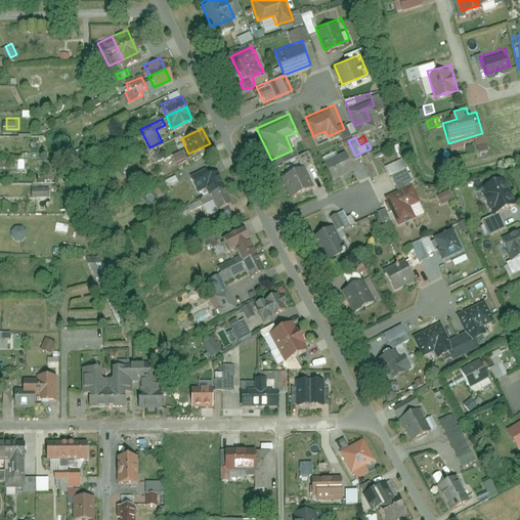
[(319,152),(332,178),(353,168),(349,159),(344,148),(333,154),(330,146),(319,152)]
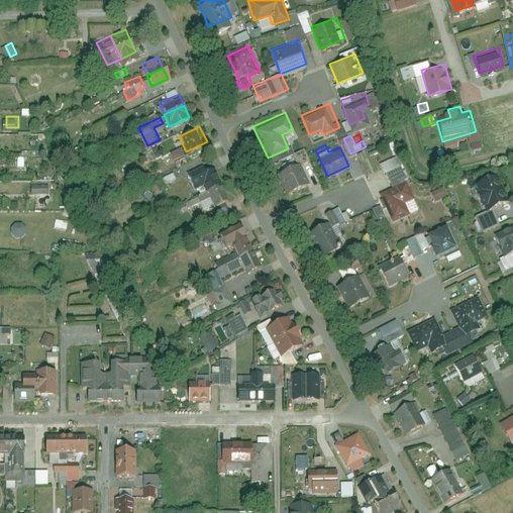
[(177,158),(185,154),(182,146),(173,149),(177,158)]
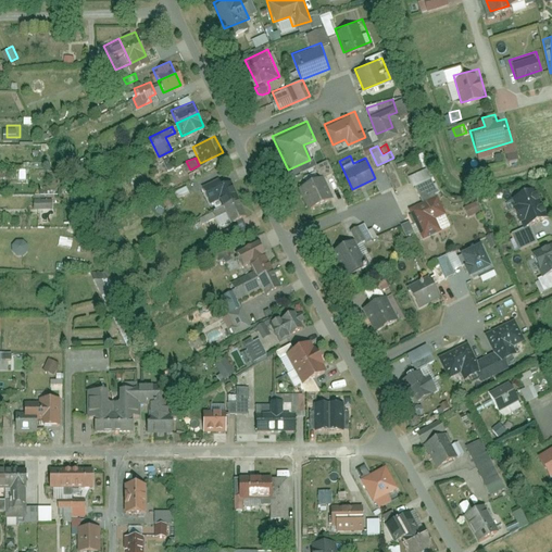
[(331,159),(320,162),(323,175),(335,172),(331,159)]
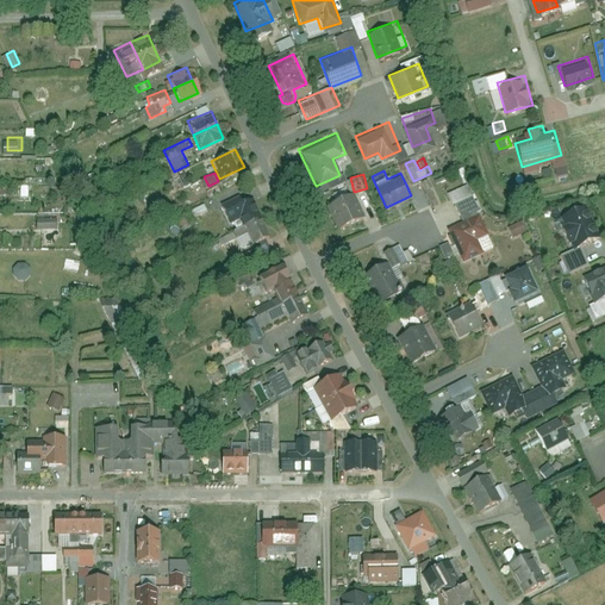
[(319,197),(332,226),(360,214),(347,185),(319,197)]
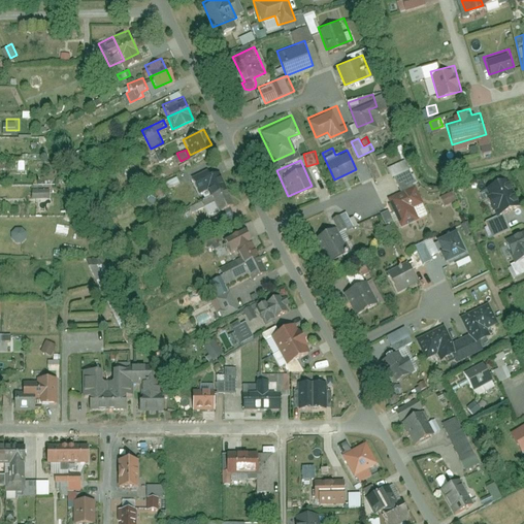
[(219,169),(200,177),(208,194),(226,186),(219,169)]
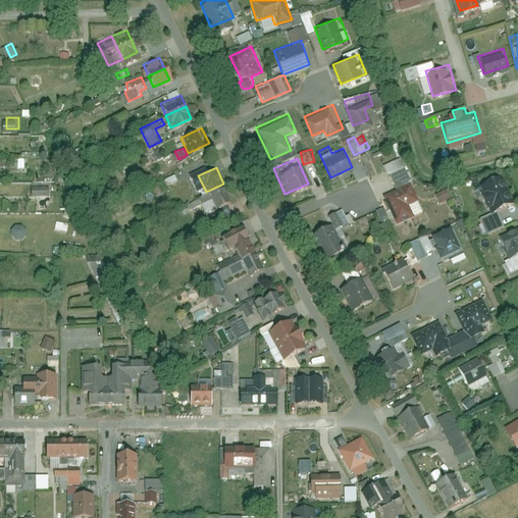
[(476,184),(488,210),(513,198),(502,172),(476,184)]
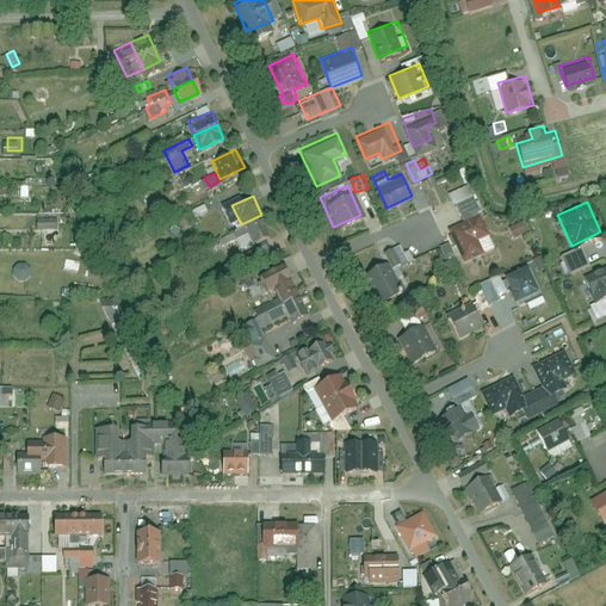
[(41,211),(41,227),(61,226),(61,211),(41,211)]
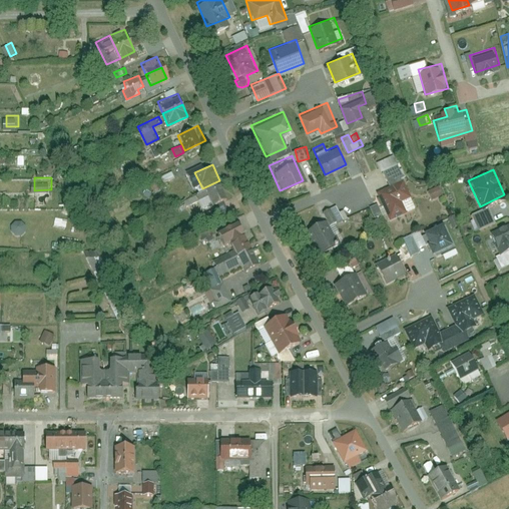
[(410,194),(403,177),(375,190),(387,217),(405,209),(400,199),(410,194)]
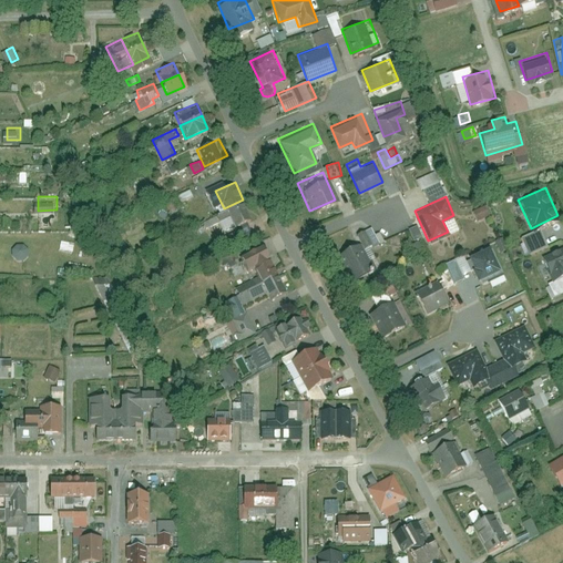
[(243,200),(224,208),(233,227),(252,217),(243,200)]
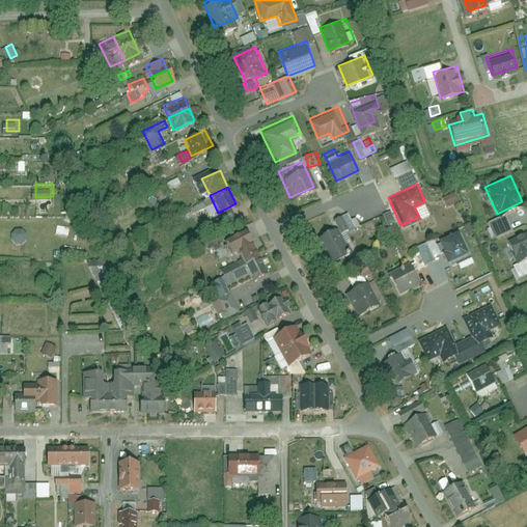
[(450,205),(462,198),(456,190),(445,196),(450,205)]
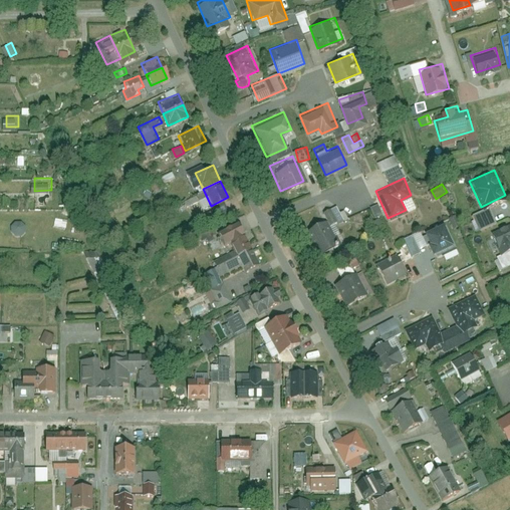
[(373,206),(377,216),(386,213),(380,203),(373,206)]
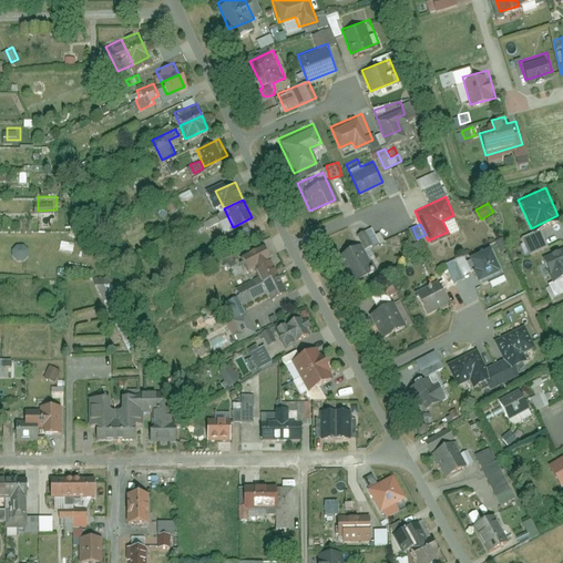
[(530,254),(552,243),(544,225),(524,235),(526,239),(524,242),(530,254)]
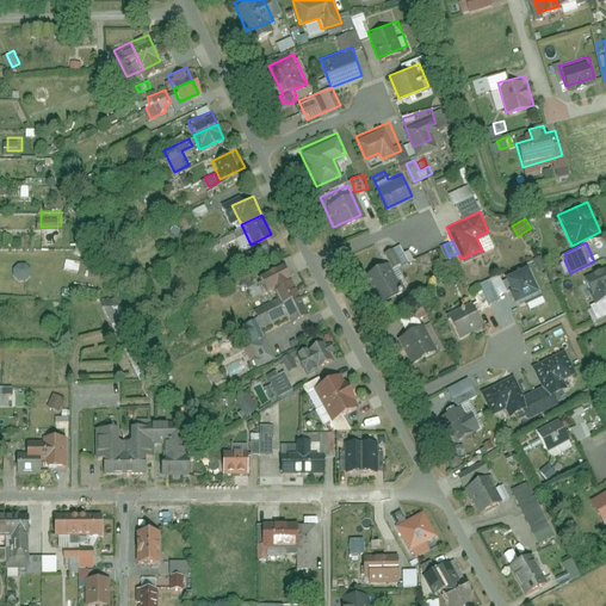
[(257,360),(276,351),(263,326),(285,314),(288,321),(309,310),(283,259),(254,273),(264,292),(270,289),(278,303),(240,322),(255,353),(253,354),(257,360)]
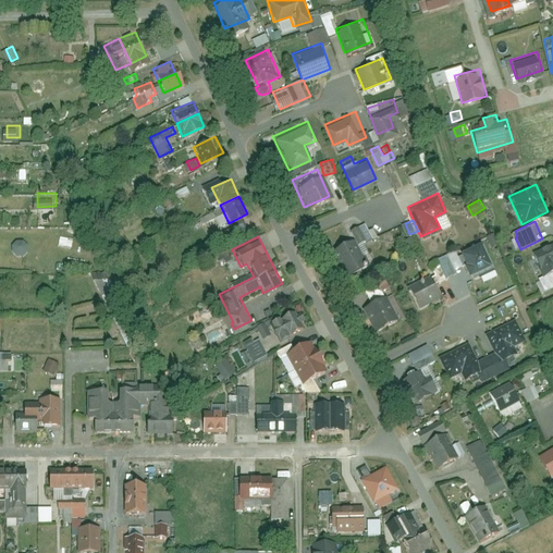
[(340,270),(365,257),(355,236),(329,248),(340,270)]
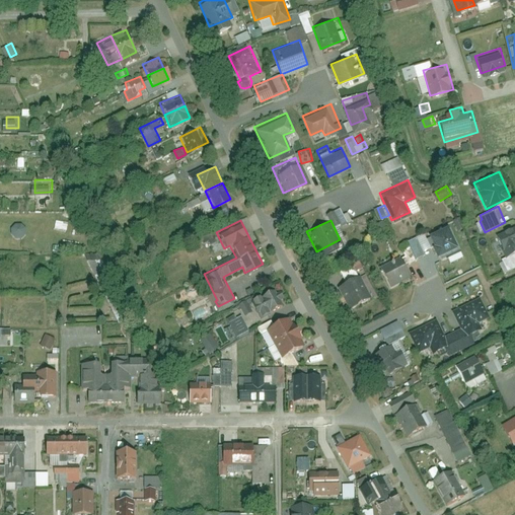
[(14,222),(14,235),(28,235),(28,221),(14,222)]
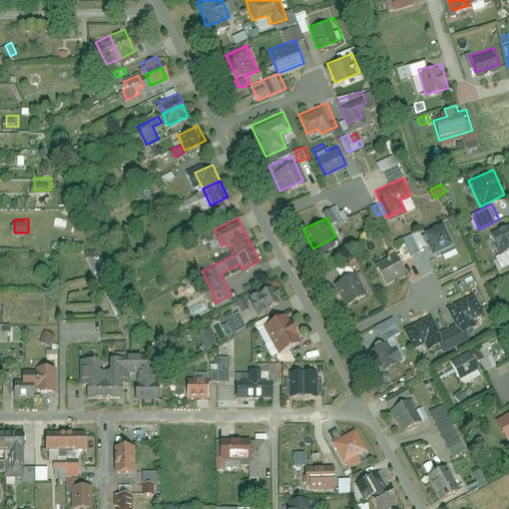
[(488,229),(498,253),(508,248),(508,221),(488,229)]
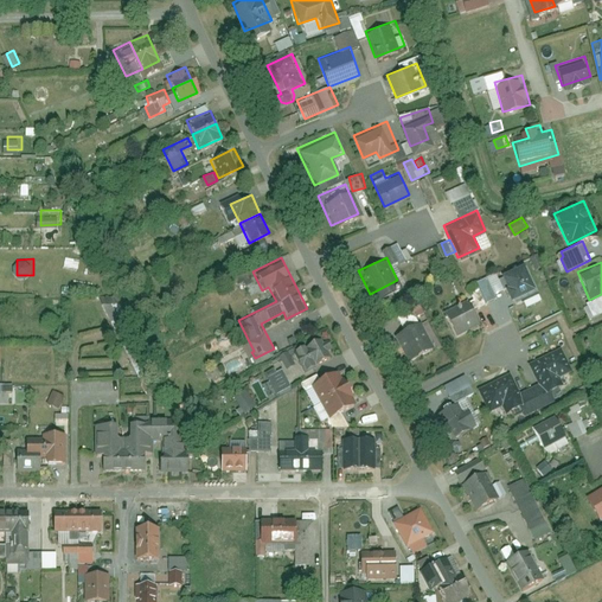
[(543,293),(530,267),(504,279),(517,305),(543,293)]
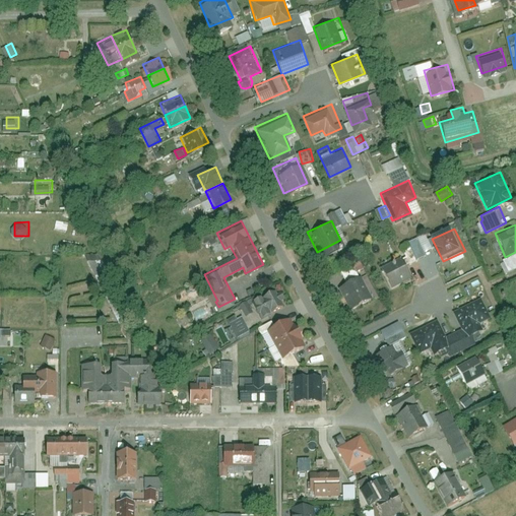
[(429,254),(427,249),(433,247),(428,234),(411,239),(418,258),(429,254)]
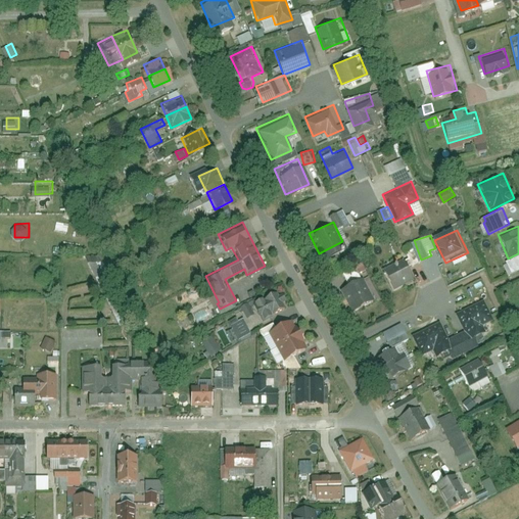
[(97,258),(94,260),(98,275),(110,272),(105,252),(96,254),(97,258)]
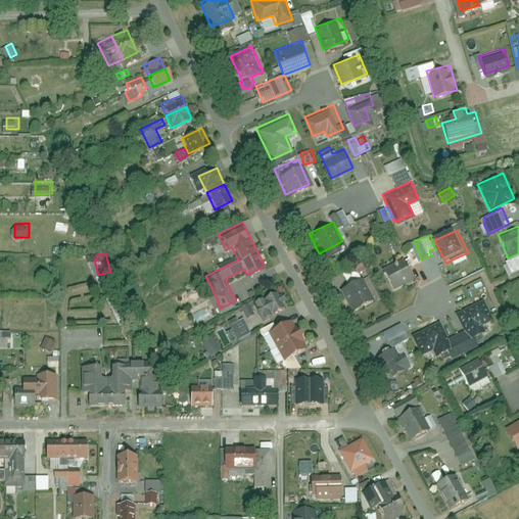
[(414,278),(404,256),(383,266),(393,288),(414,278)]
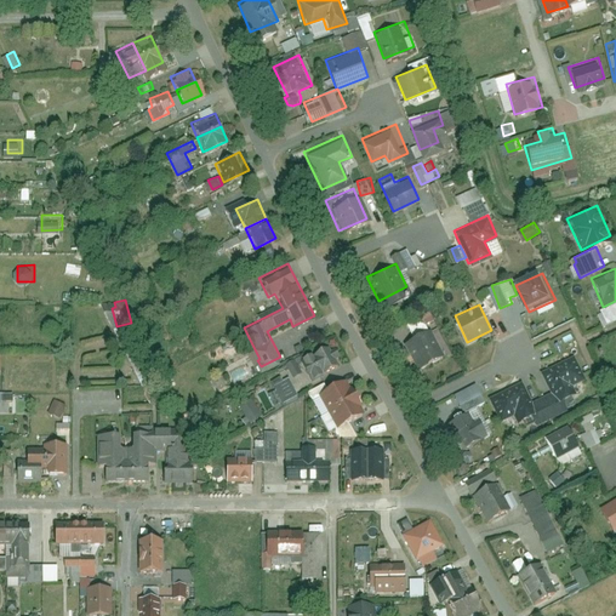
[(429,306),(400,319),(422,364),(450,351),(429,306)]
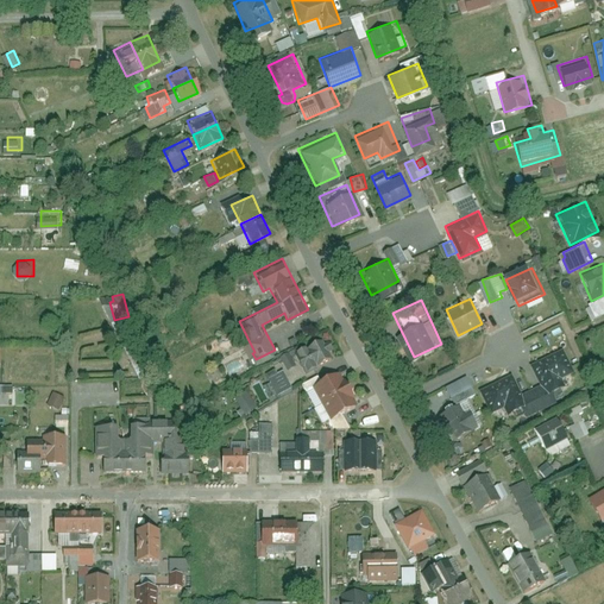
[(304,373),(332,358),(319,335),(291,350),(304,373)]
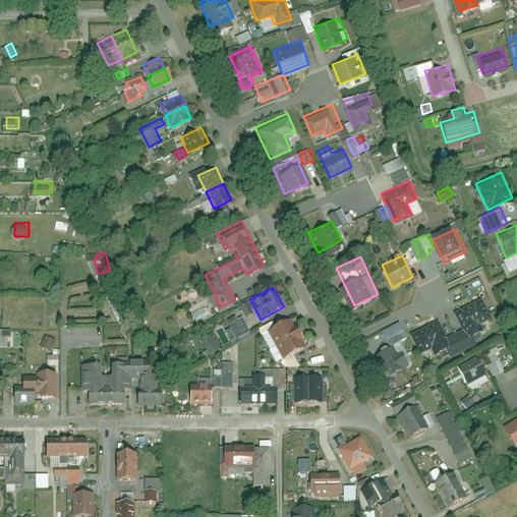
[(480,295),(450,309),(465,340),(484,330),(480,320),(490,314),(480,295)]
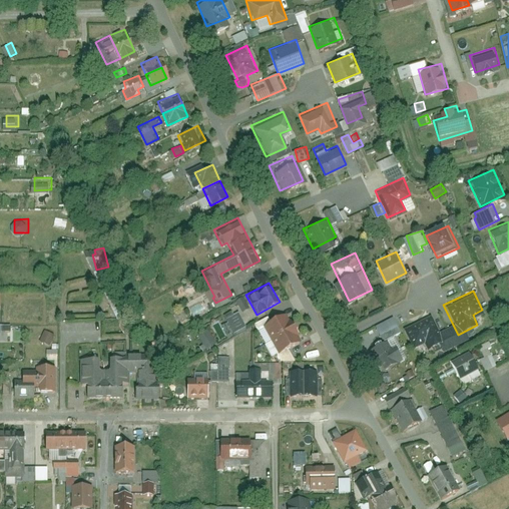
[(229,336),(249,327),(242,310),(236,313),(234,309),(227,312),(230,320),(224,323),(229,336)]
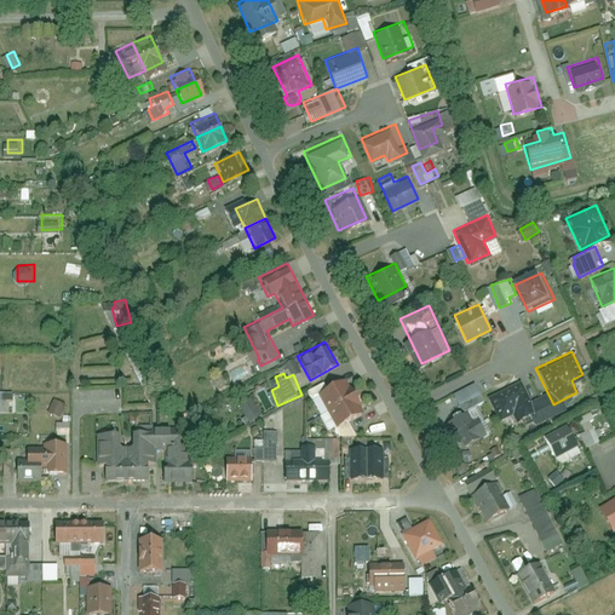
[(317,389),(327,407),(356,392),(348,374),(317,389)]
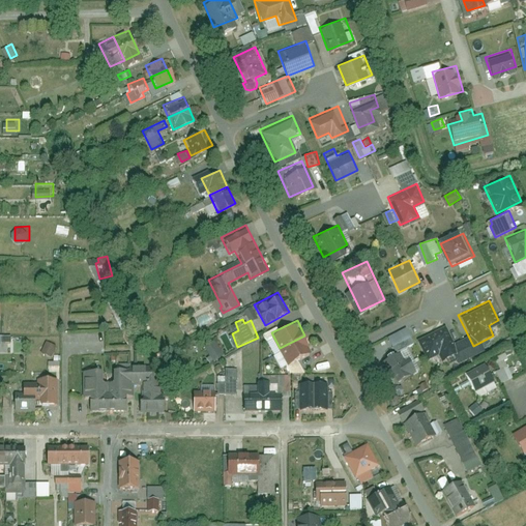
[(415,338),(425,356),(436,351),(441,360),(459,352),(444,323),(415,338)]
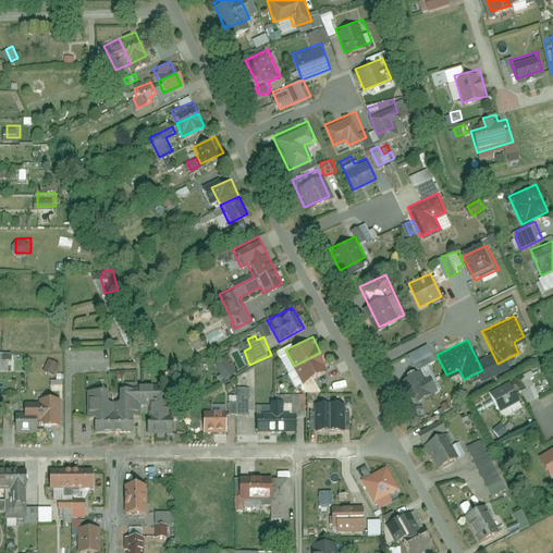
[(397,377),(409,400),(432,388),(428,379),(432,377),(426,364),(434,359),(426,341),(406,352),(414,368),(397,377)]
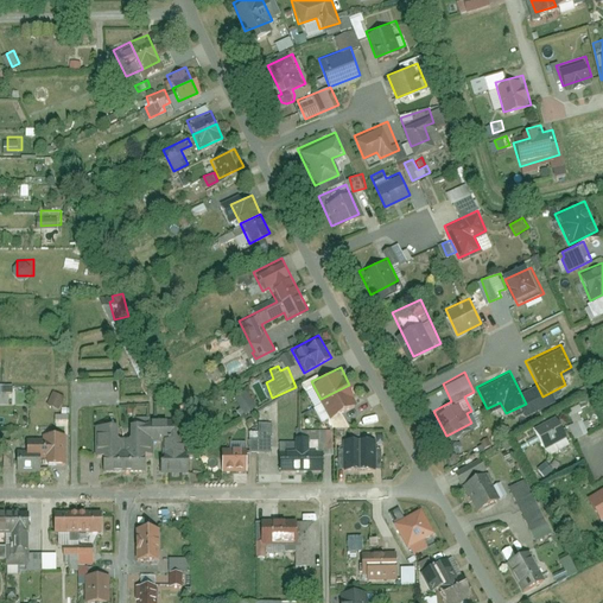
[(0,381),(0,394),(5,394),(5,391),(17,389),(16,381),(0,381)]
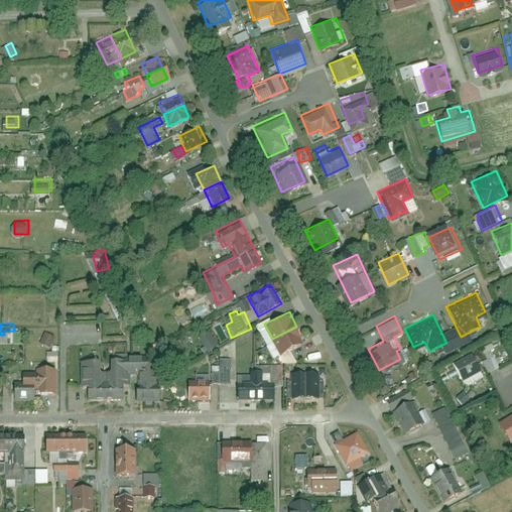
[(272,339),(279,353),(303,341),(296,327),(272,339)]
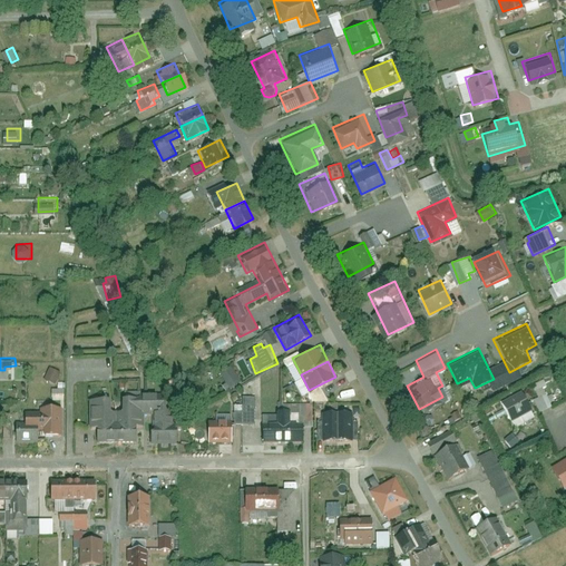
[(232,387),(244,380),(235,362),(223,369),(232,387)]
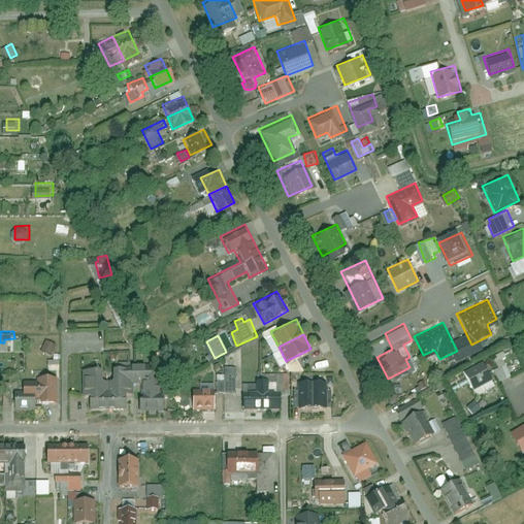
[(506,351),(497,354),(501,366),(497,367),(501,379),(514,374),(506,351)]
